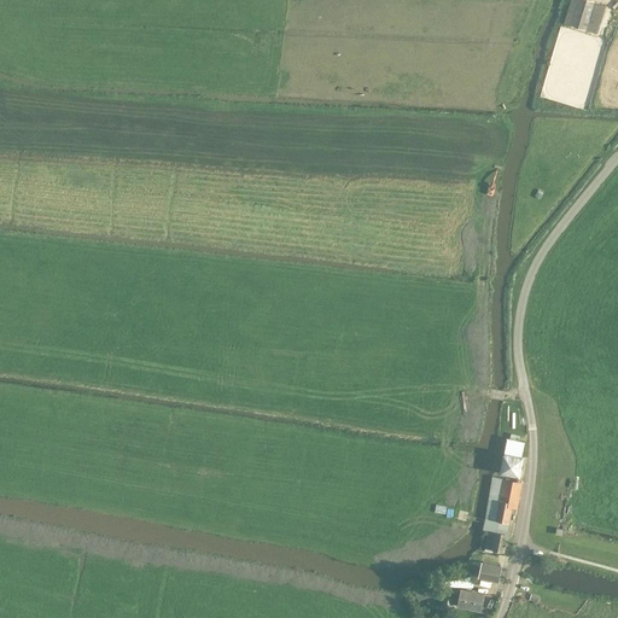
[(578,0),(571,25),(586,30),(595,3),(588,0),(578,0)]
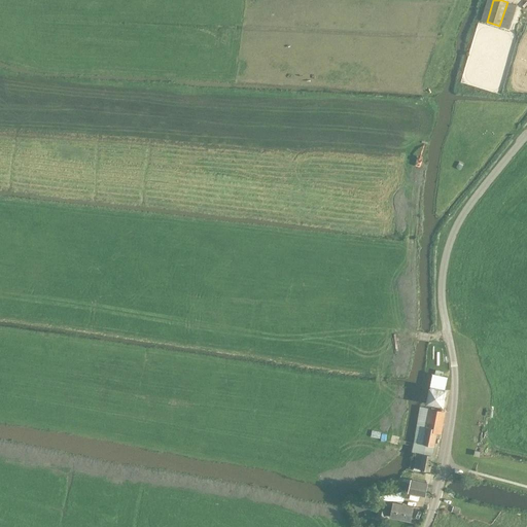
[(421,402),(427,403),(426,403),(444,407),(448,389),(446,389),(448,377),(433,374),(431,387),(430,386),(429,392),(422,391),(421,402)]
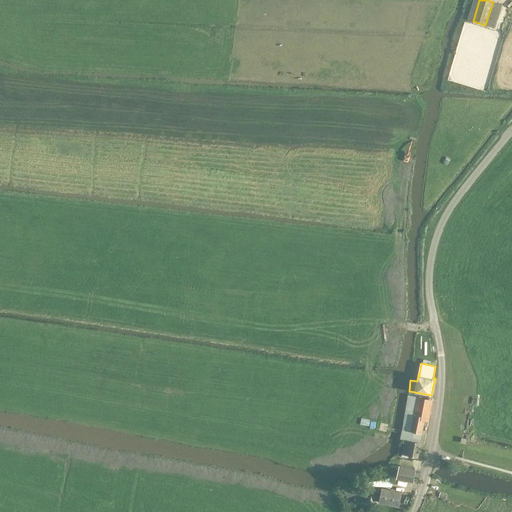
[(423,434),(425,420),(429,421),(430,417),(432,400),(418,396),(411,431),(423,434)]
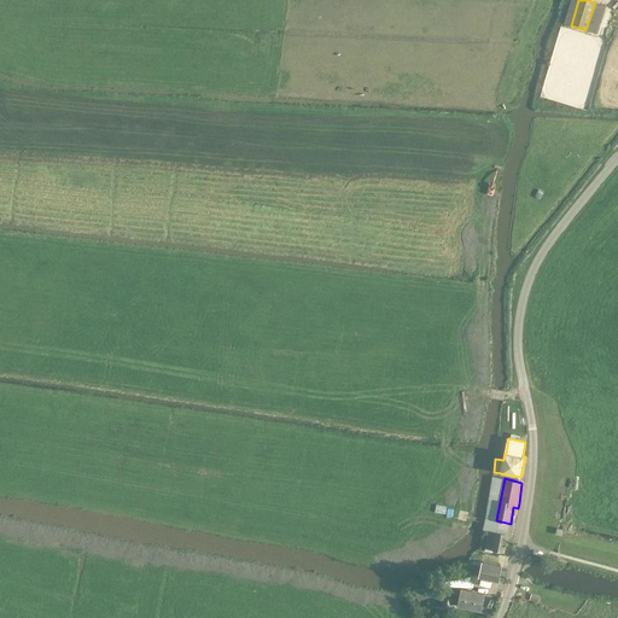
[(507,535),(496,532),(496,534),(488,531),(484,551),(494,553),(494,549),(503,552),(507,535)]
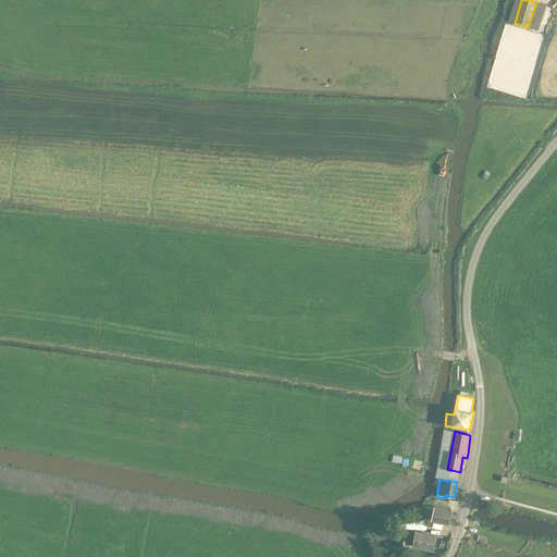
[(448,524),(452,509),(435,506),(432,521),(448,524)]
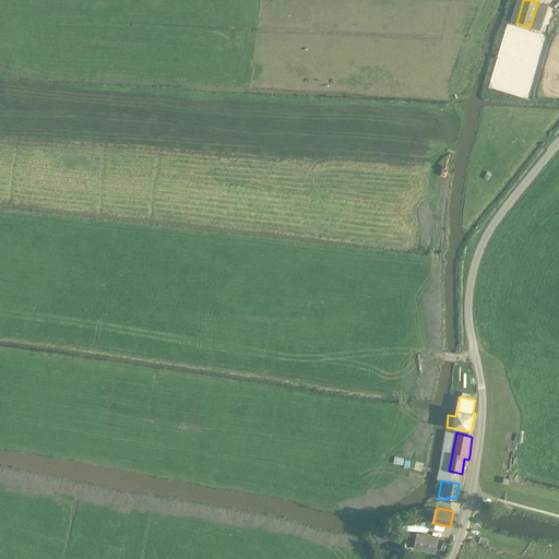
[(418,528),(428,530),(430,521),(419,522),(400,526),(402,532),(402,531),(418,527),(418,528)]
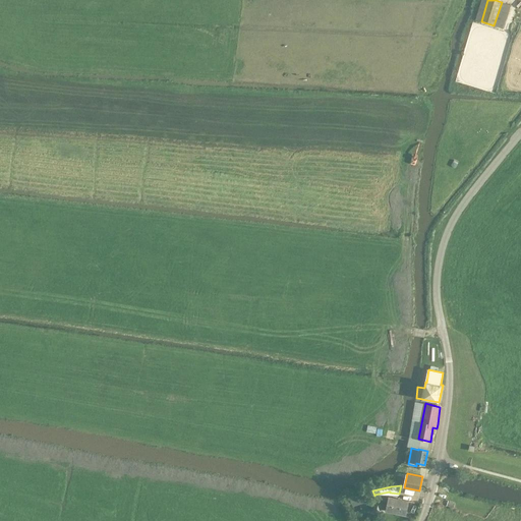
[(405,514),(409,501),(389,496),(387,505),(374,502),(372,512),(380,513),(381,509),(405,514)]
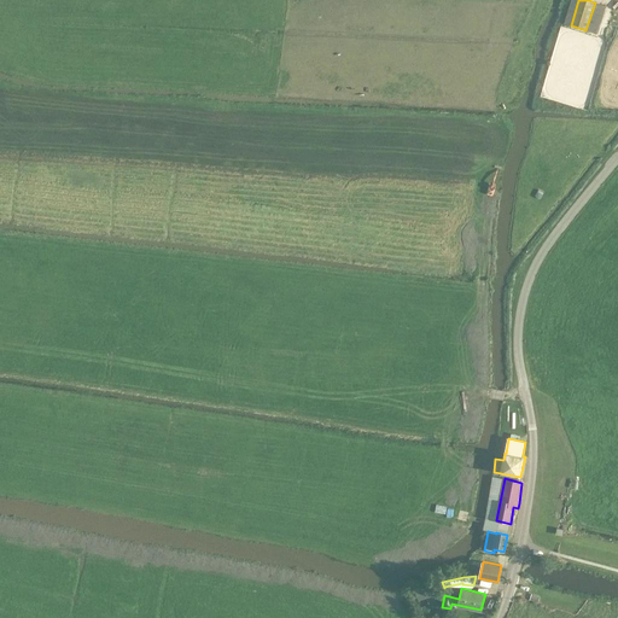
[(532,595),(529,601),(537,605),(541,599),(532,595)]
